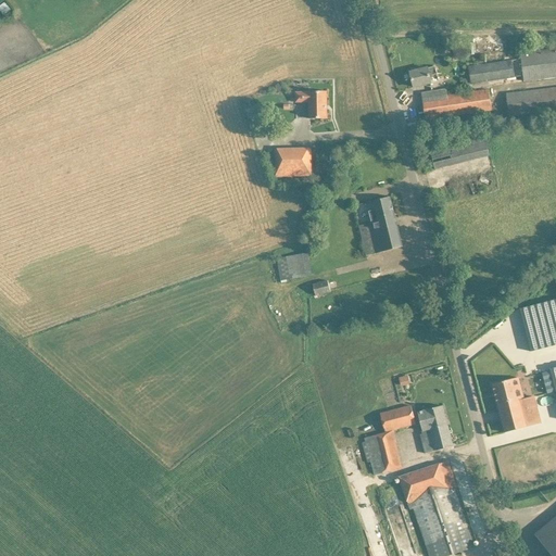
[(477,51),(501,51),(501,38),(476,38),(477,51)]
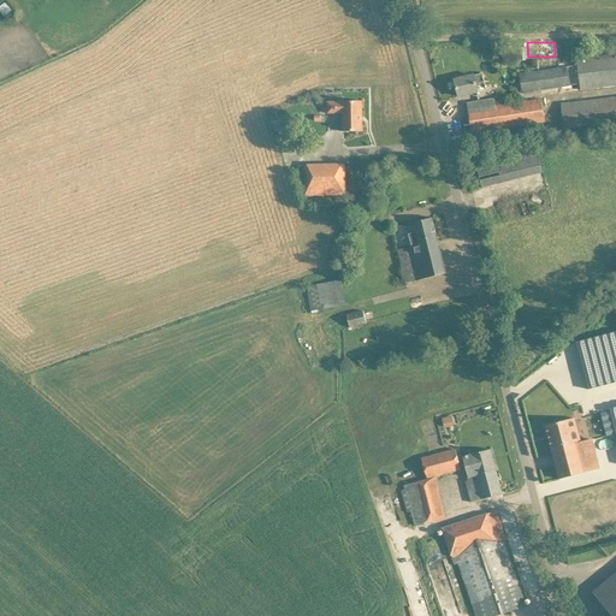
[(580,86),(580,90),(615,86),(615,53),(576,59),(576,65),(519,75),(521,94),(580,86)]
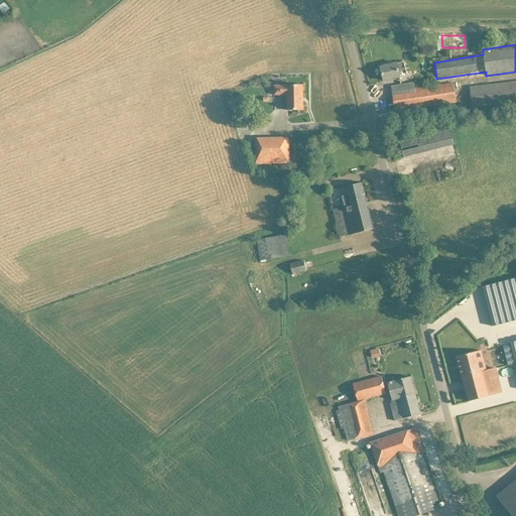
[(397,63),(381,68),(384,81),(407,76),(404,61),(397,63)]
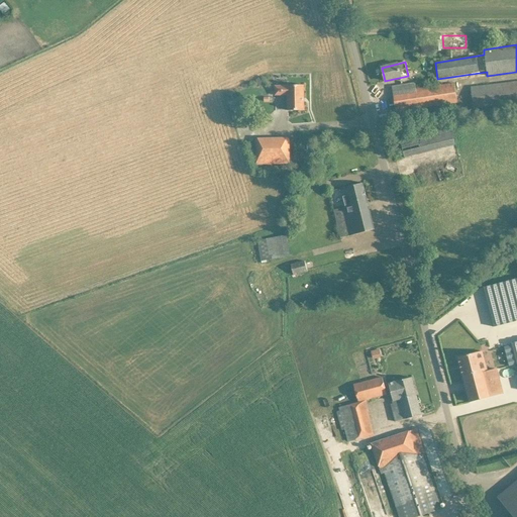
[(516,81),(471,87),(473,109),(516,103),(516,81)]
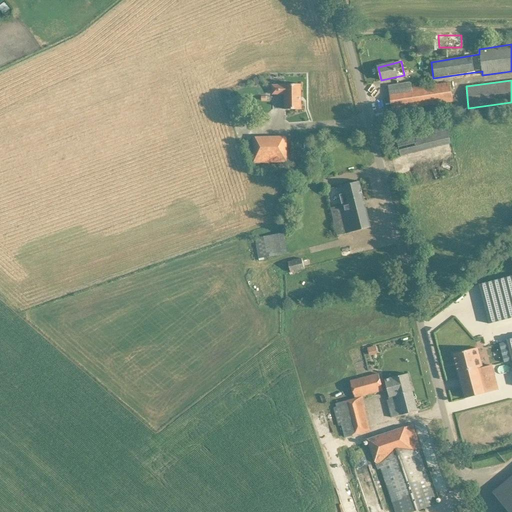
[(392,85),(388,86),(392,111),(393,111),(453,102),(450,83),(411,89),(410,83),(398,84),(392,85)]
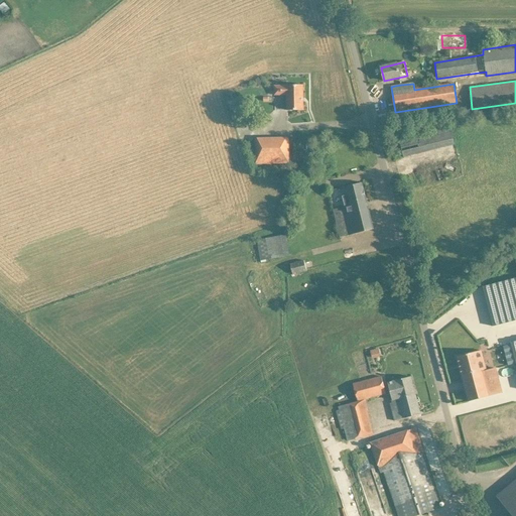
[(283,93),(286,93),(287,110),(303,110),(303,85),(286,85),(286,86),(274,86),(274,95),(283,95),(283,93)]
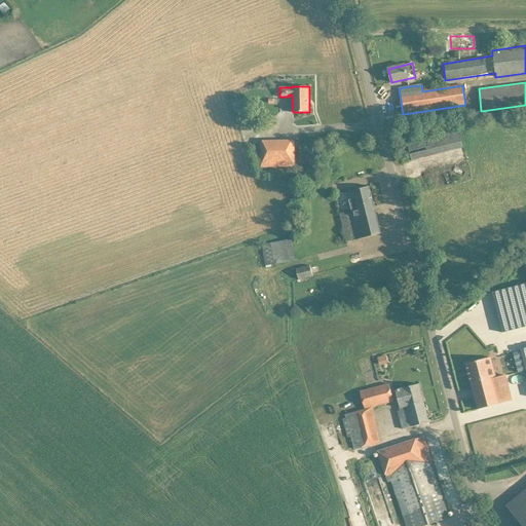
[(412,160),(422,158),(463,147),(457,123),(406,137),(412,160)]
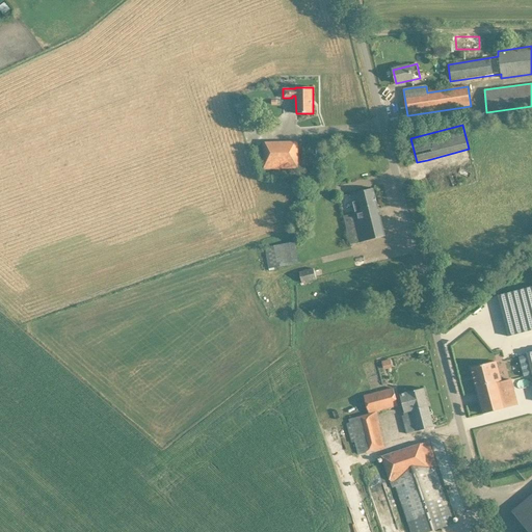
[(297,142),(263,142),(263,168),(298,168),(297,142)]
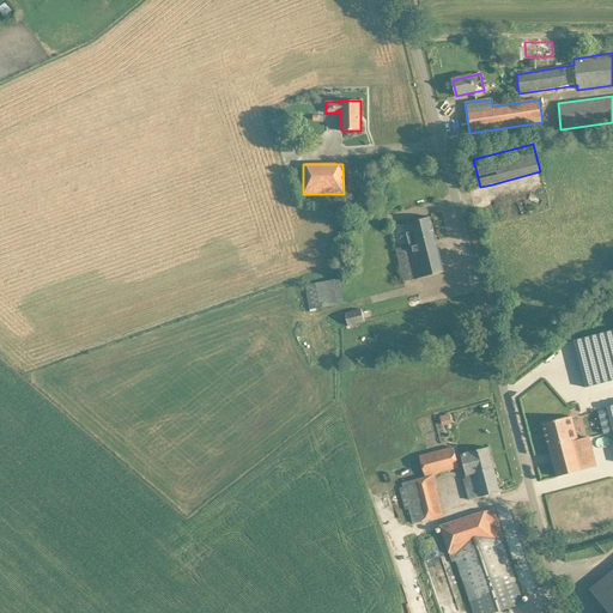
[(416,244),(395,249),(404,283),(444,273),(430,217),(410,222),(416,244)]
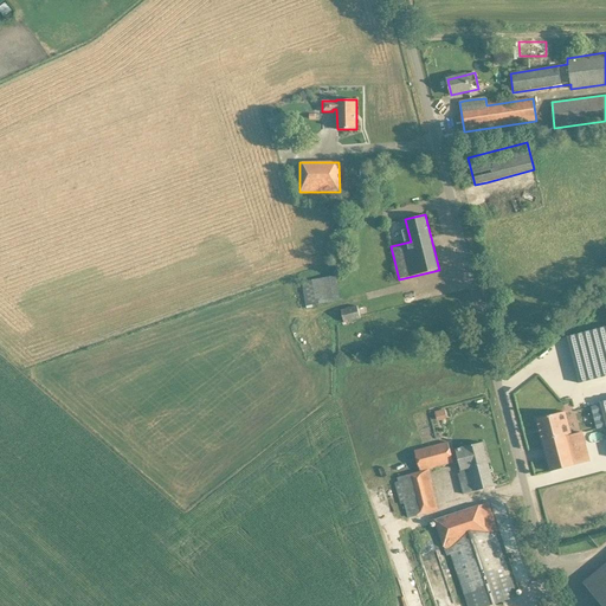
[(301,282),(305,307),(340,300),(335,276),(301,282)]
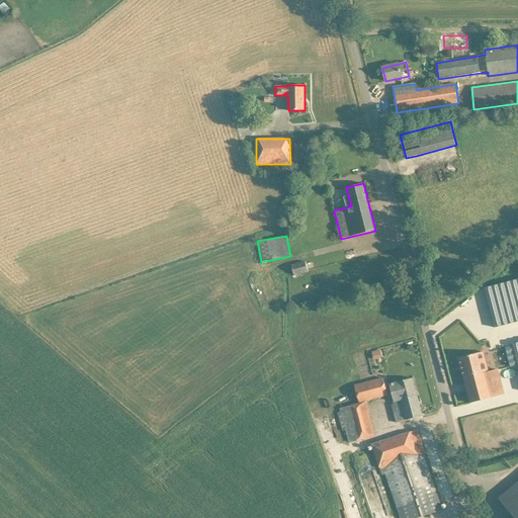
[(305,261),(290,265),(293,276),(308,272),(305,261)]
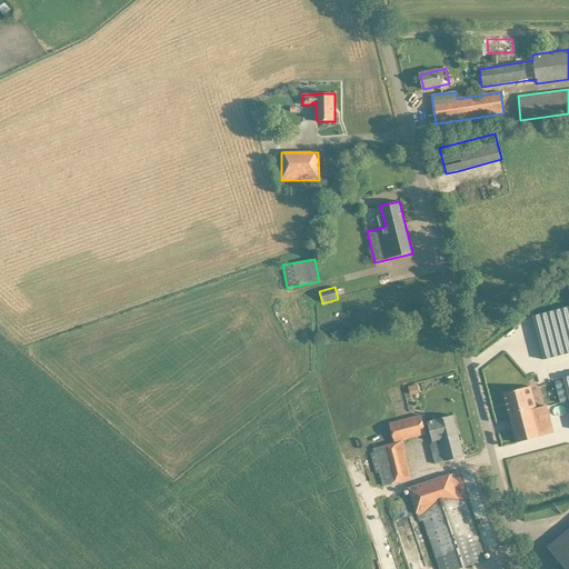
[(568,288),(568,306),(532,317),(543,360),(568,352),(568,288)]
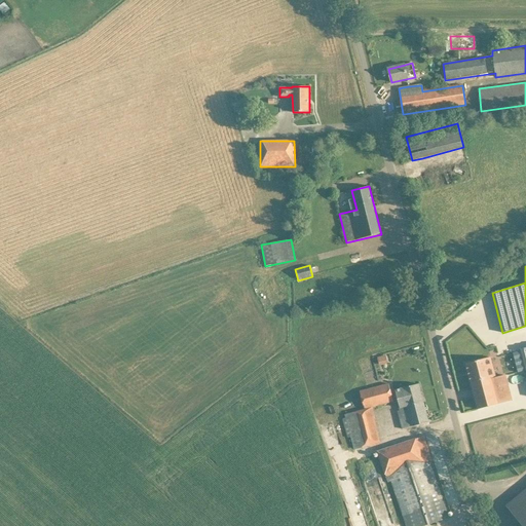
[(380,366),(389,363),(387,354),(378,357),(380,366)]
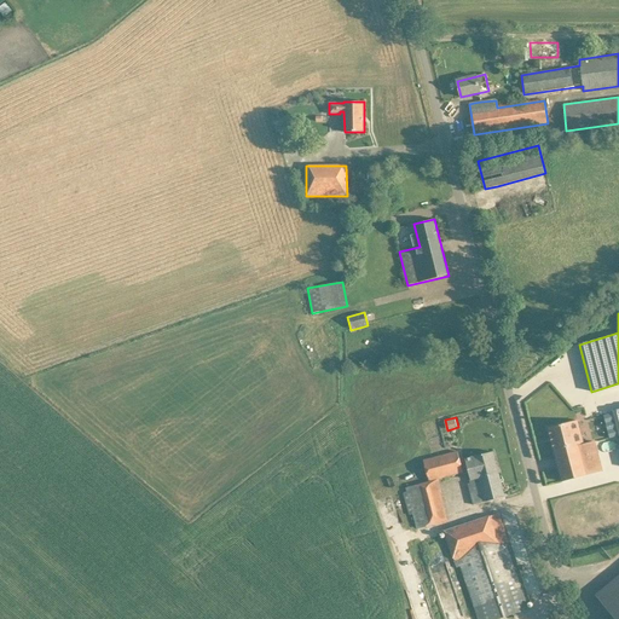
[(577,478),(601,472),(594,443),(586,445),(585,441),(583,443),(578,421),(548,428),(562,481),(577,478)]
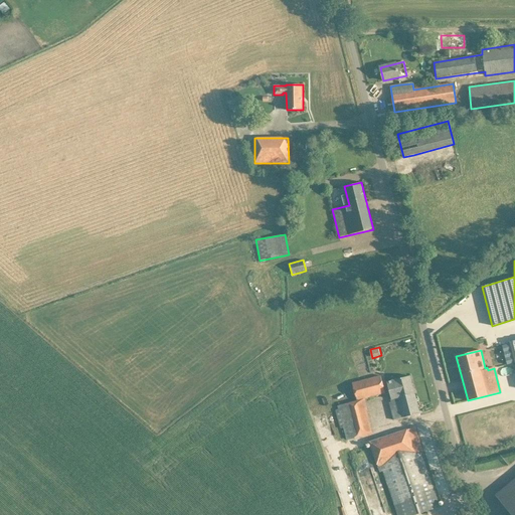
[(352,383),(357,400),(385,393),(380,376),(352,383)]
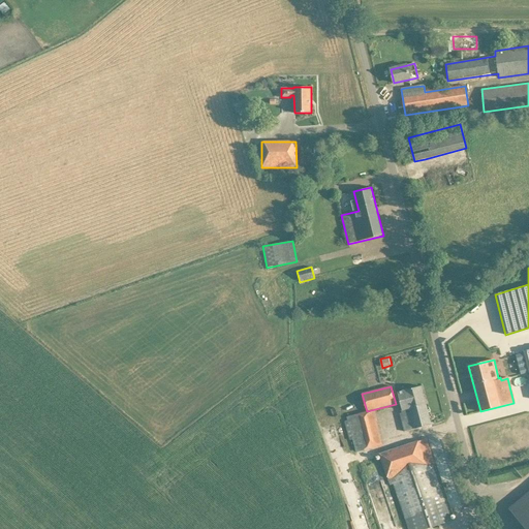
[(431,425),(421,386),(398,393),(403,412),(400,413),(404,432),(431,425)]
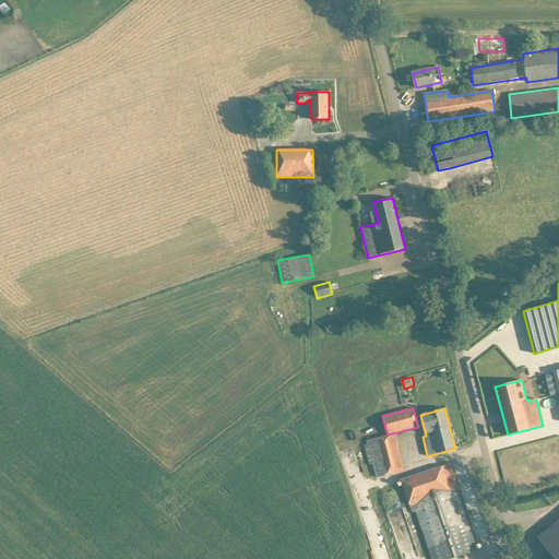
[(395,433),(367,441),(368,444),(364,445),(369,466),(373,465),(377,478),(404,471),(395,433)]
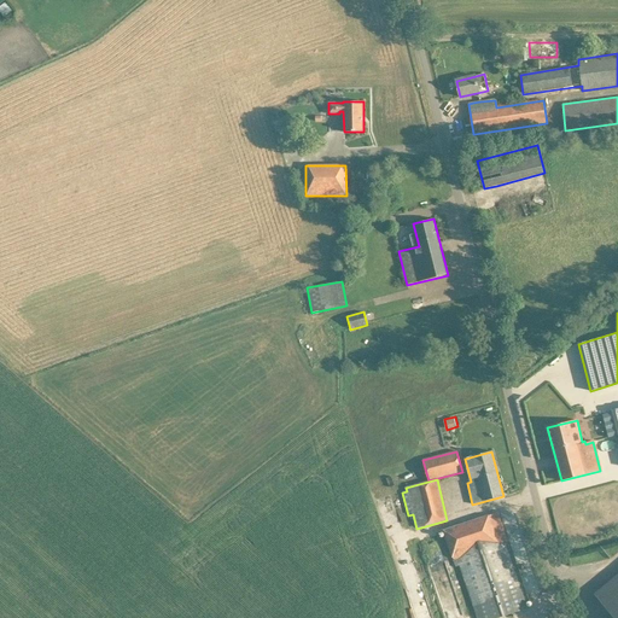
[(478,617),(496,617),(526,608),(505,542),(507,542),(499,513),(444,531),(454,559),(459,558),(478,617)]
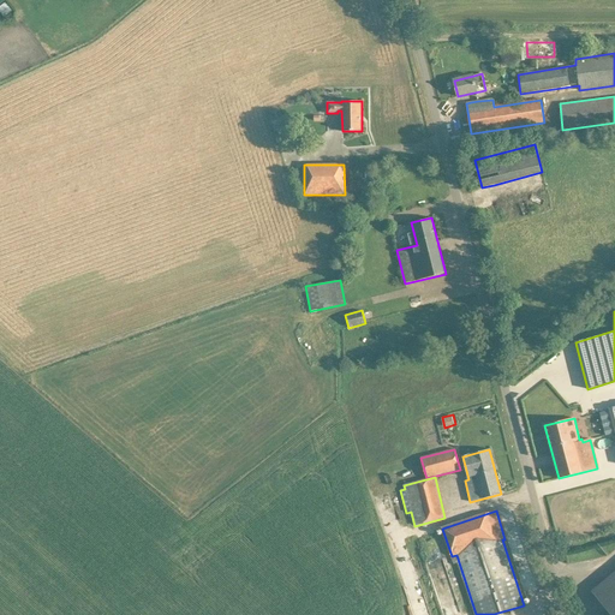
[(614,614),(614,573),(592,592),(610,614),(614,614)]
